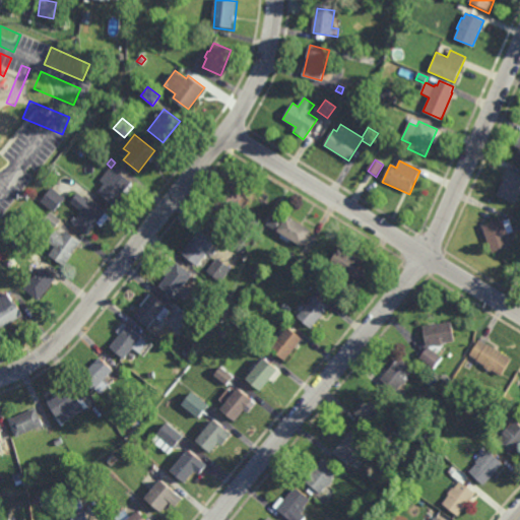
[(114,204),(100,192),(106,185),(101,181),(112,167),(131,183),(114,204)]
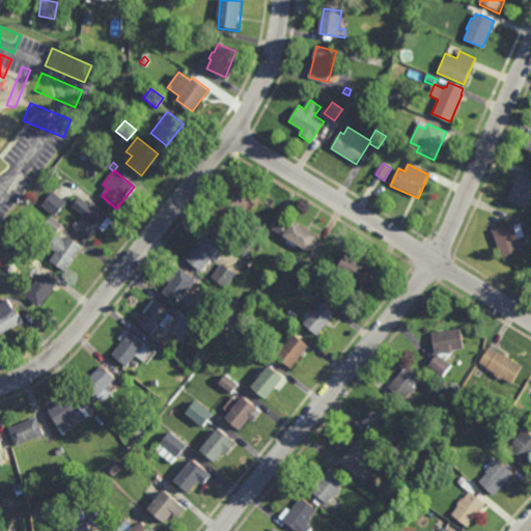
[(530,198),(526,208),(507,200),(519,173),(530,177),(530,198)]
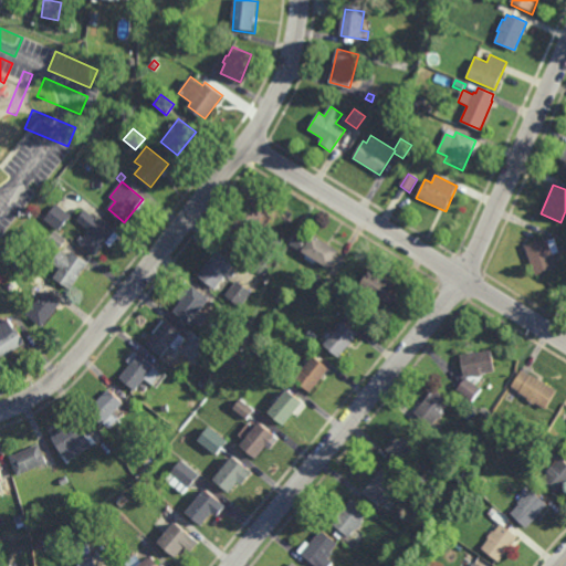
[(243,242),(228,230),(252,199),(268,210),(243,242)]
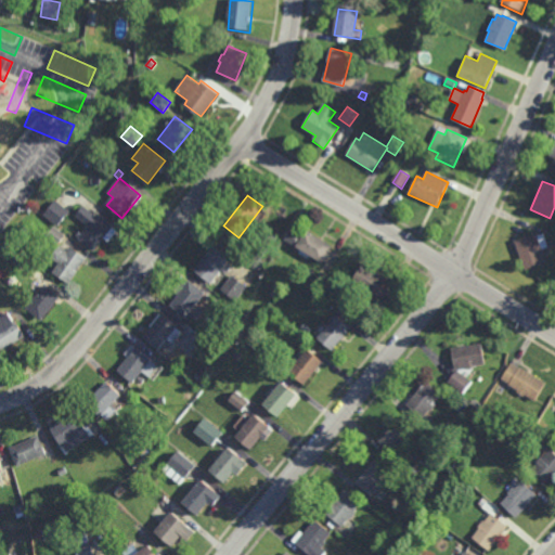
[(59,226),(44,215),(56,201),(71,211),(59,226)]
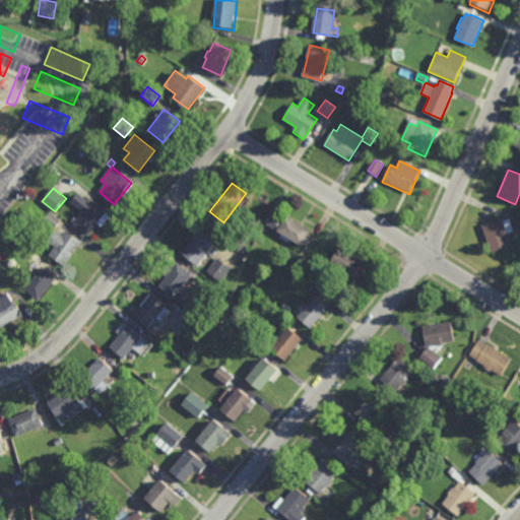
[(91,203),(93,200),(108,211),(107,212),(111,216),(102,228),(99,224),(89,236),(74,223),(83,211),(72,202),(79,193),(91,203)]
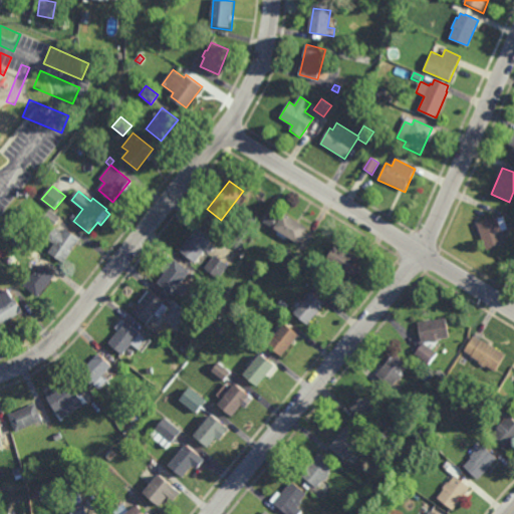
[(55,227),(44,218),(50,210),(61,218),(55,227)]
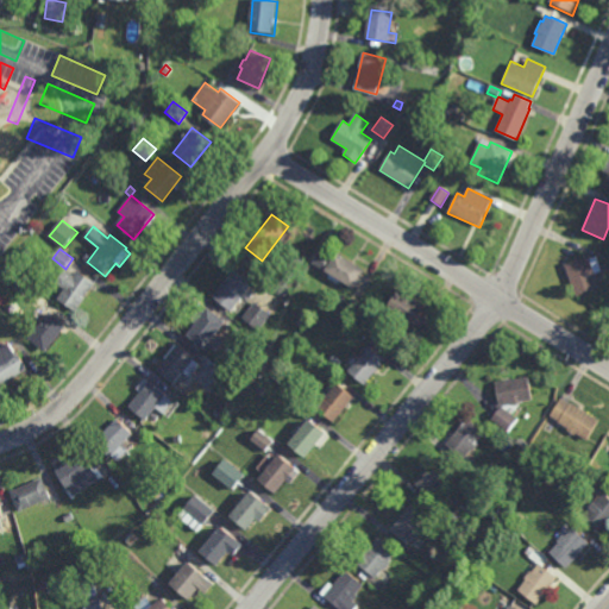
[(302,267),(293,258),(299,251),(308,259),(302,267)]
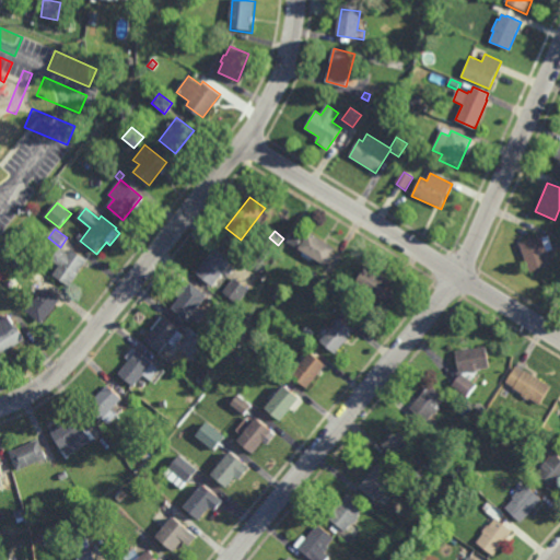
[(288,243),(298,247),(304,235),(293,231),(288,243)]
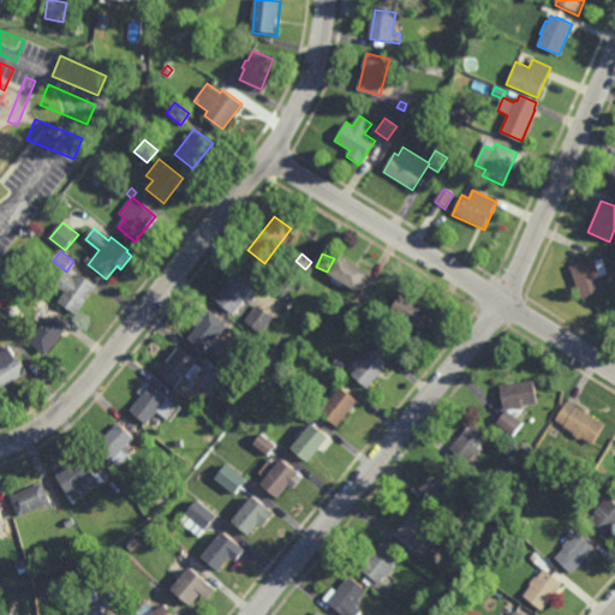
[(358,291),(345,282),(342,287),(330,280),(333,276),(329,273),(340,255),(370,273),(358,291)]
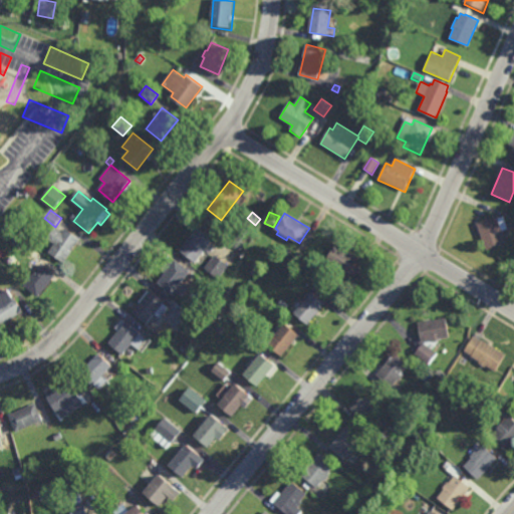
[(485,250),(476,224),(496,217),(506,243),(485,250)]
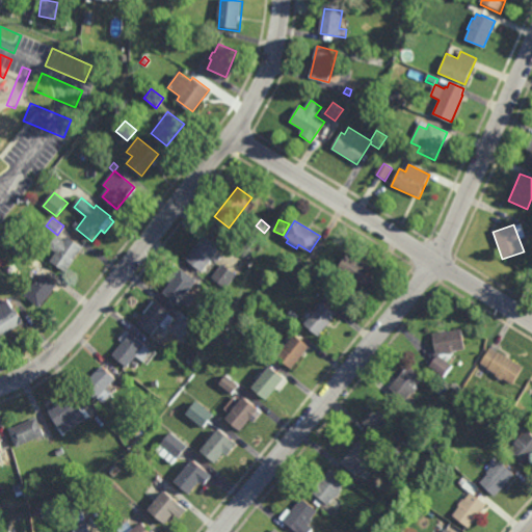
[(65,241),(69,238),(83,248),(68,271),(52,261),(58,251),(51,247),(58,236),(65,241)]
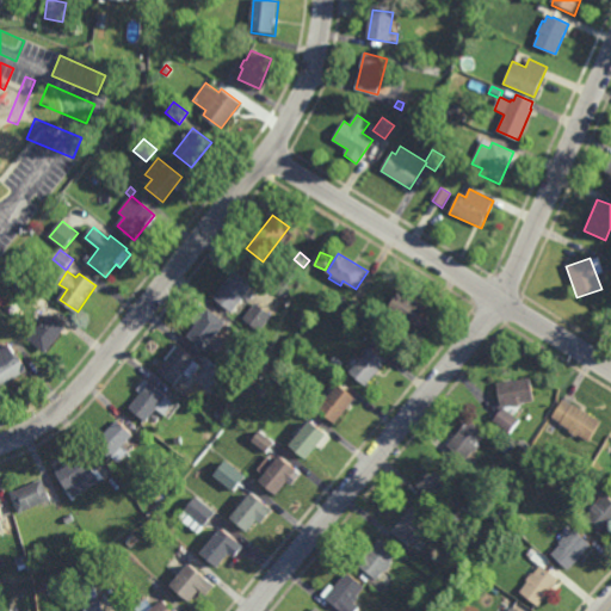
[(232,312),(215,297),(236,271),(253,285),(232,312)]
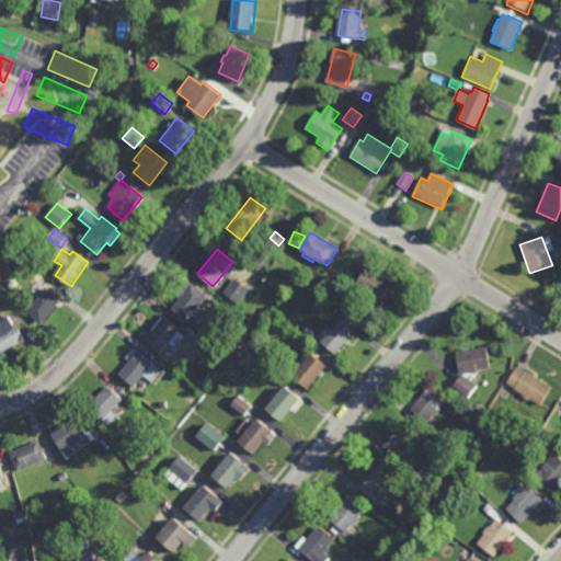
[(22,270),(14,262),(19,258),(26,264),(22,270)]
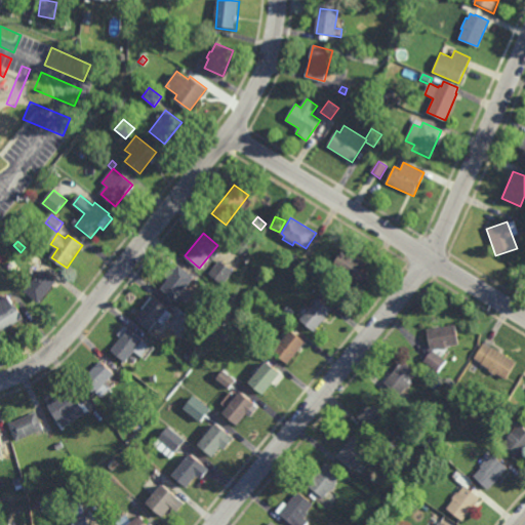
[(358,281),(334,266),(345,250),(368,266),(358,281)]
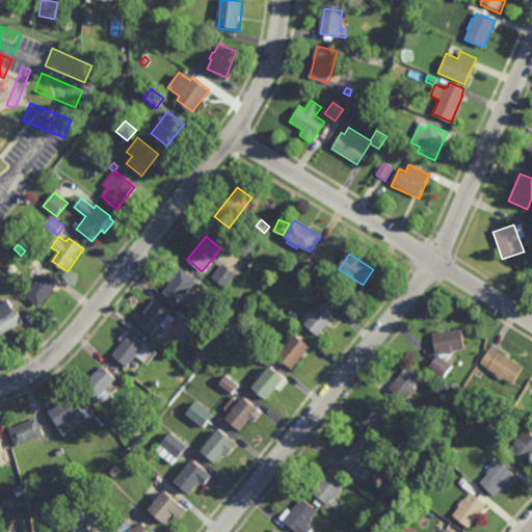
[(227,289),(212,277),(222,264),(237,275),(227,289)]
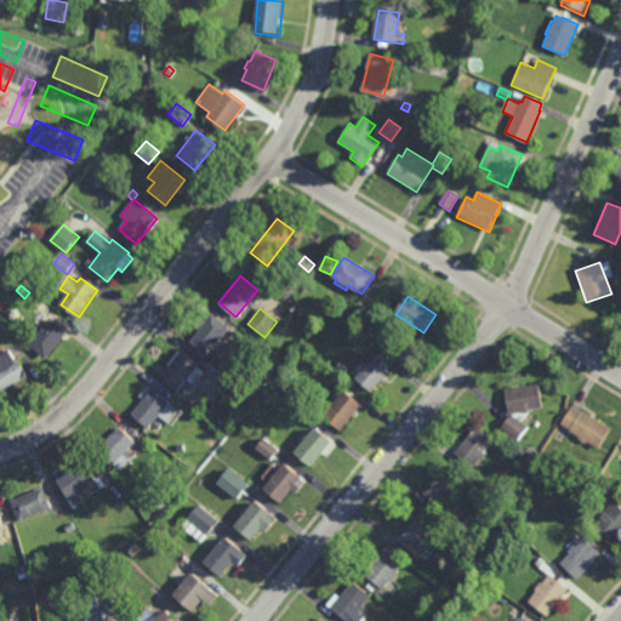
[(51,319),(52,318),(69,332),(47,358),(30,345),(45,329),(35,320),(43,312),(51,319)]
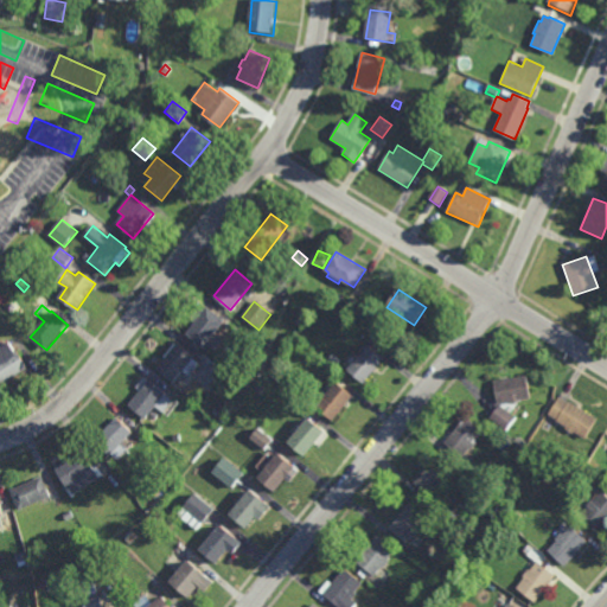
[(203,347),(186,334),(208,307),(224,320),(203,347)]
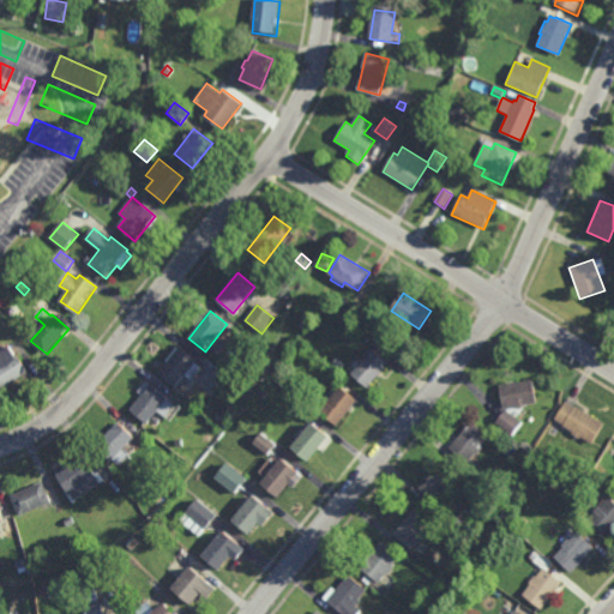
[(304,330),(298,325),(304,319),(308,324),(304,330)]
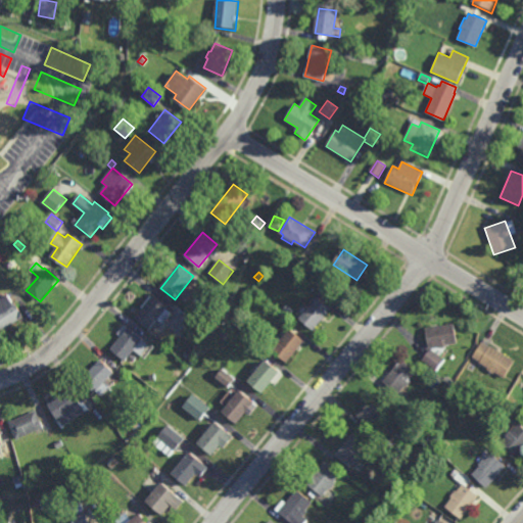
[(14,302),(15,301),(26,317),(2,332),(0,328),(0,300),(9,295),(14,302)]
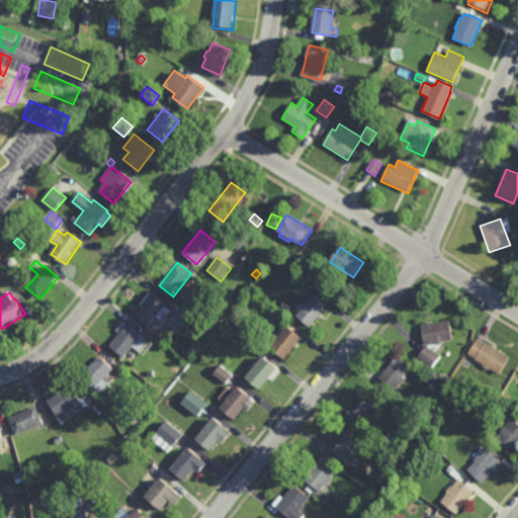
[(150,293),(151,293),(165,305),(148,326),(134,314),(141,306),(140,305),(149,292),(150,293)]
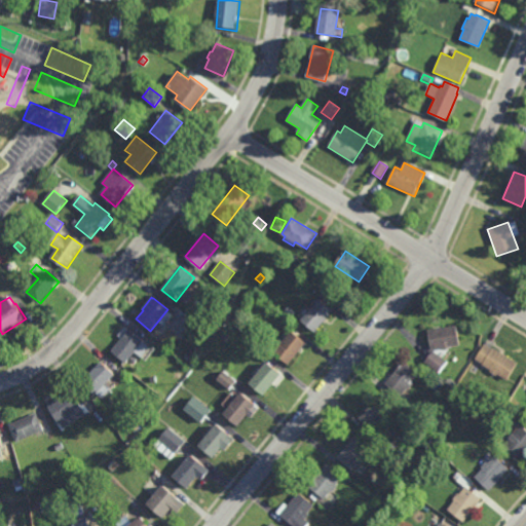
[(316,332),(302,321),(320,300),(333,311),(316,332)]
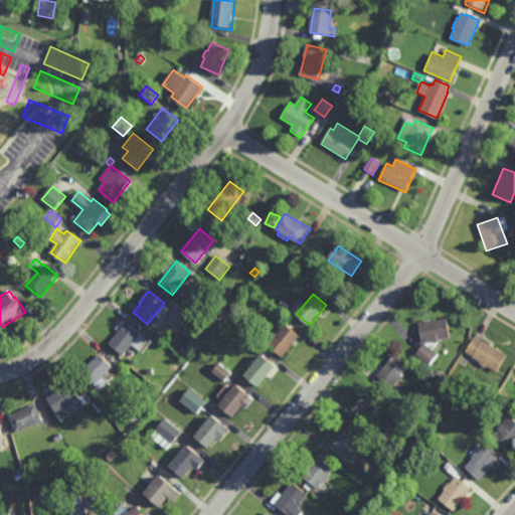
[(285,311),(279,305),(283,301),(289,306),(285,311)]
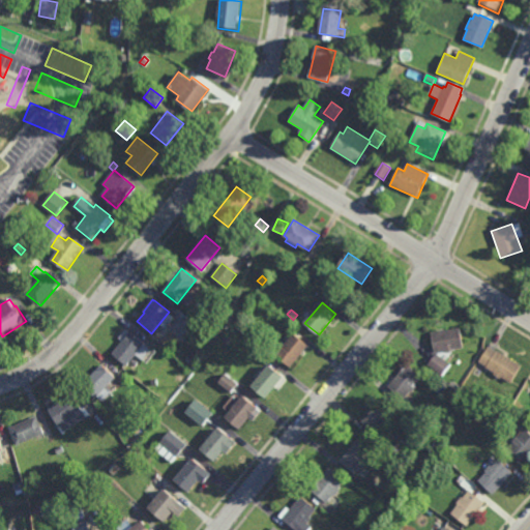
[(159,324),(166,328),(173,317),(167,313),(159,324)]
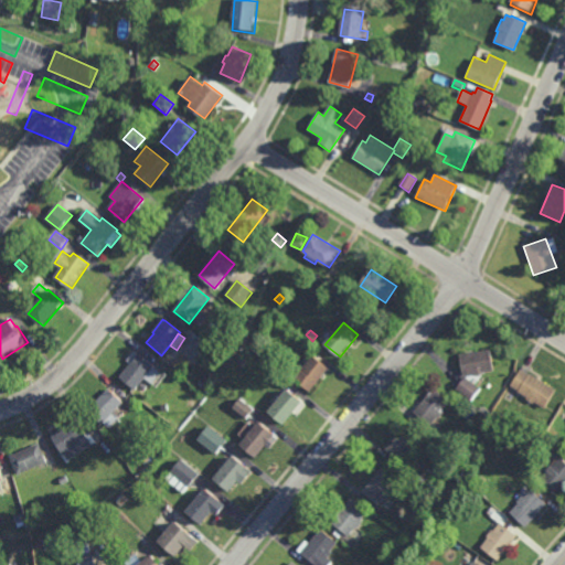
[(213,365),(198,353),(204,344),(220,356),(213,365)]
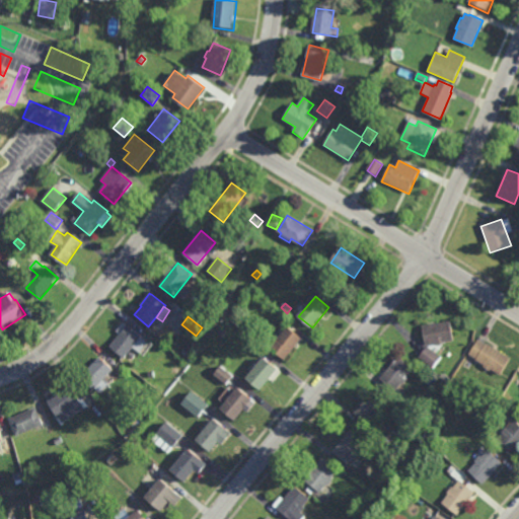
[(454,341),(444,342),(445,344),(435,345),(435,344),(426,345),(423,325),(451,321),(454,341)]
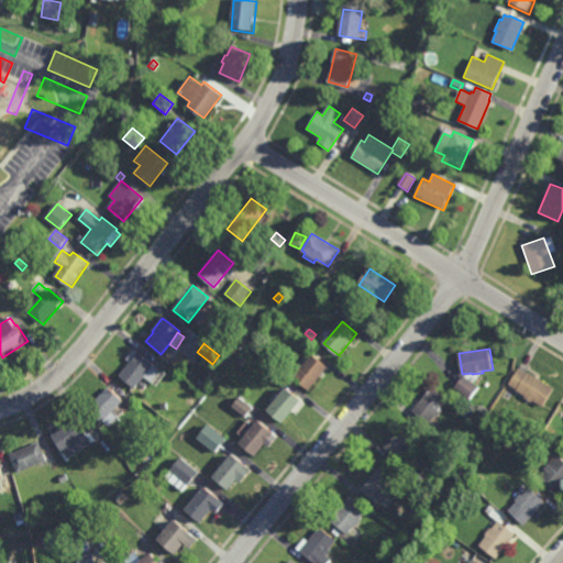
[(136,388),(120,376),(138,353),(154,365),(136,388)]
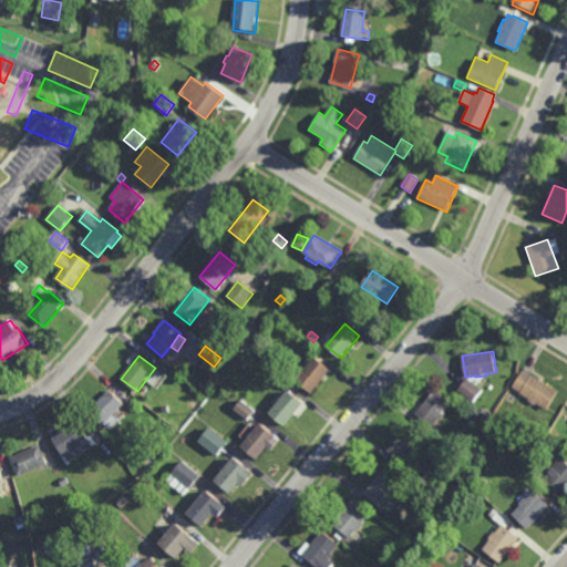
[(312,393),(296,381),(315,358),(330,370),(312,393)]
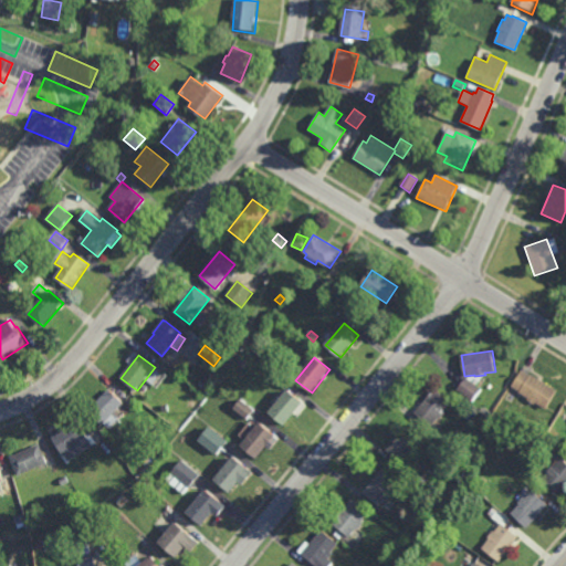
[(530,375),(532,373),(558,391),(546,410),(536,402),(535,405),(527,400),(530,398),(512,386),(523,370),(530,375)]
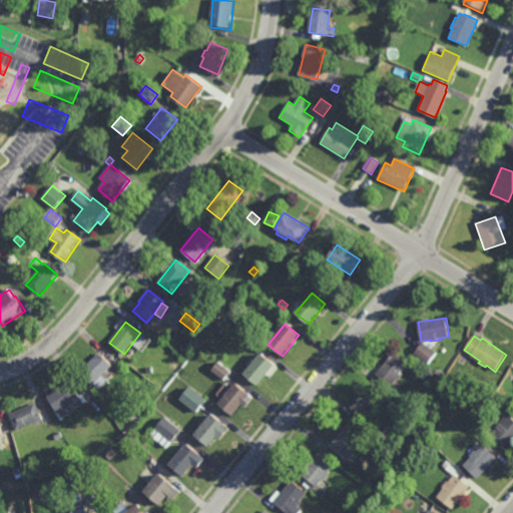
[(429,363),(415,352),(423,342),(437,353),(429,363)]
